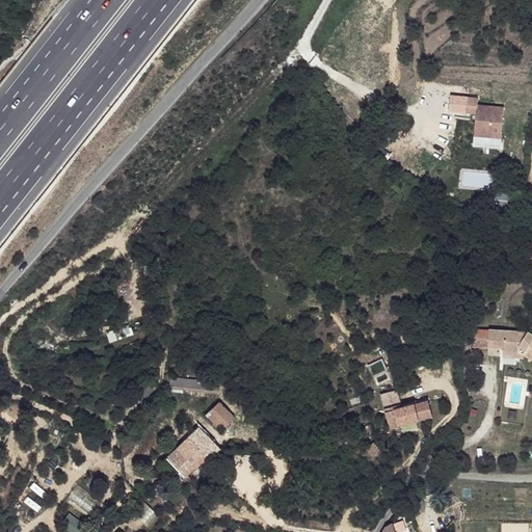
[(486,89),(476,88),(473,111),(483,112),(480,135),(507,138),(511,108),(484,104),(486,89)]
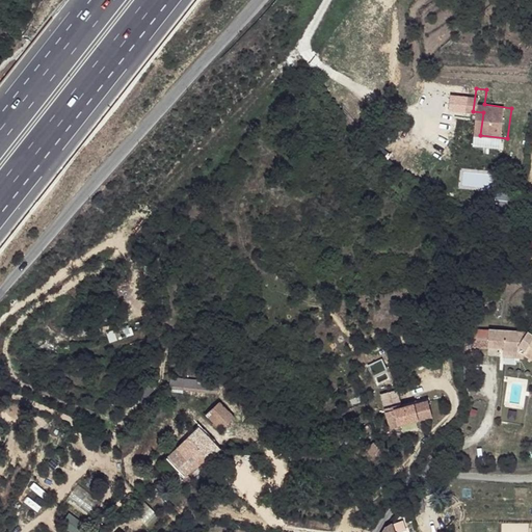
[(531,330),(529,328),(490,325),(489,344),(504,345),(504,347),(520,348),(521,345),(527,347),(524,351),(524,354),(531,356),(531,330)]
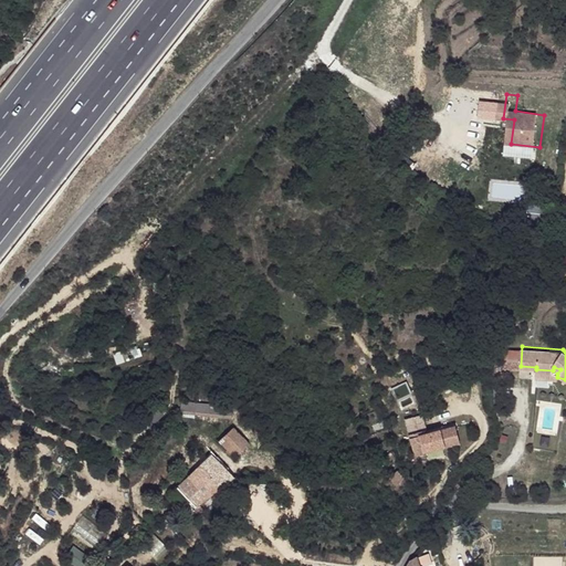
[(553,370),(536,369),(536,375),(557,377),(557,374),(561,369),(554,367),(553,370)]
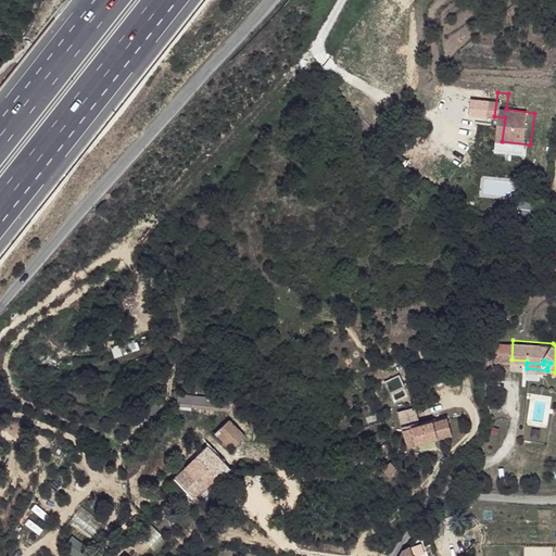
[(226,397),(178,393),(177,403),(225,406),(226,397)]
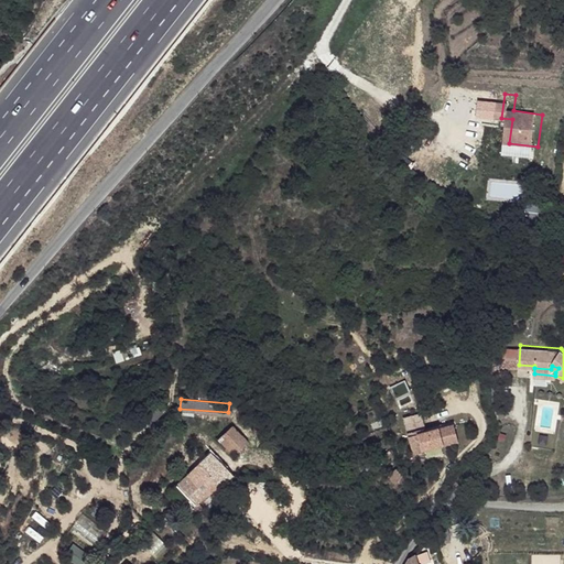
[(403,415),(412,452),(459,442),(455,421),(425,427),(422,411),(403,415)]
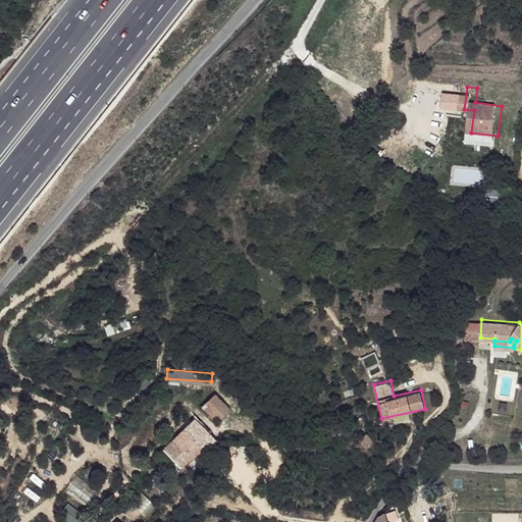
[(215,395),(202,406),(216,422),(226,414),(229,411),(215,395)]
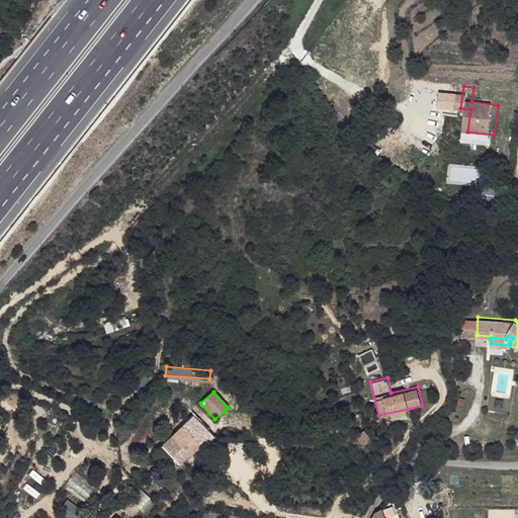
[(193,416),(159,448),(164,455),(167,452),(182,467),(213,437),(193,416)]
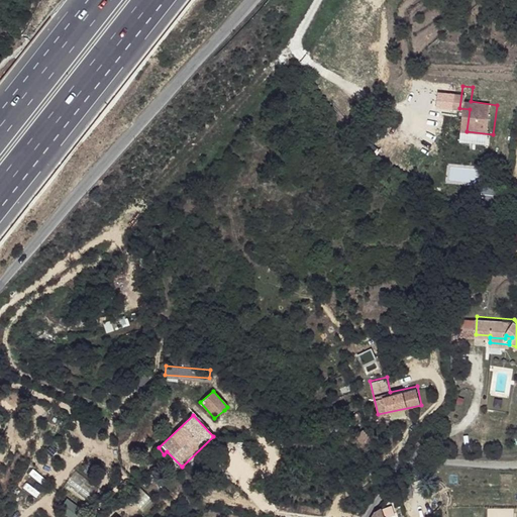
[(402,486),(397,487),(397,490),(400,499),(408,498),(407,492),(412,491),(410,480),(401,482),(402,486)]
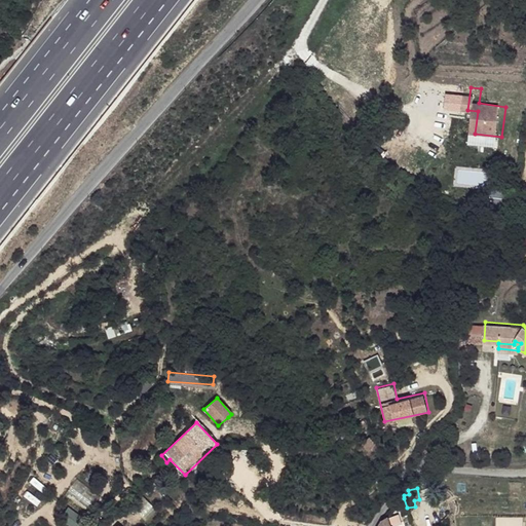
[(145,497),(134,506),(145,519),(156,510),(145,497)]
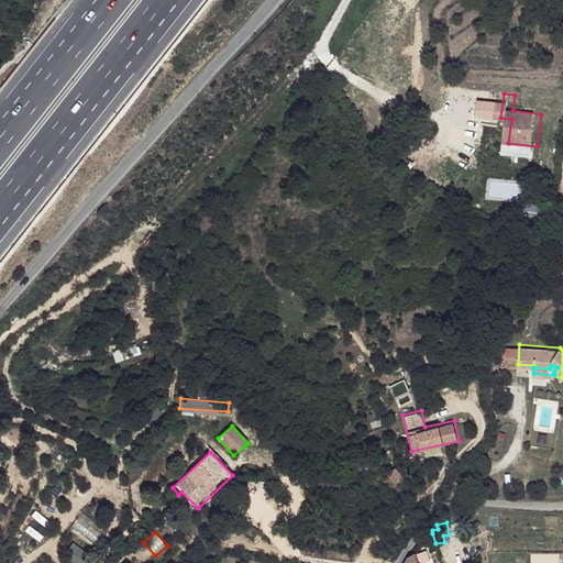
[(432,533),(428,534),(431,547),(437,545),(435,543),(432,533)]
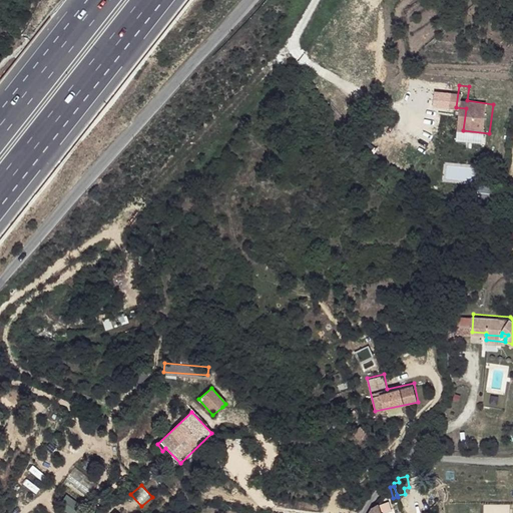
[(384,512),(391,510),(389,500),(381,502),(384,512)]
